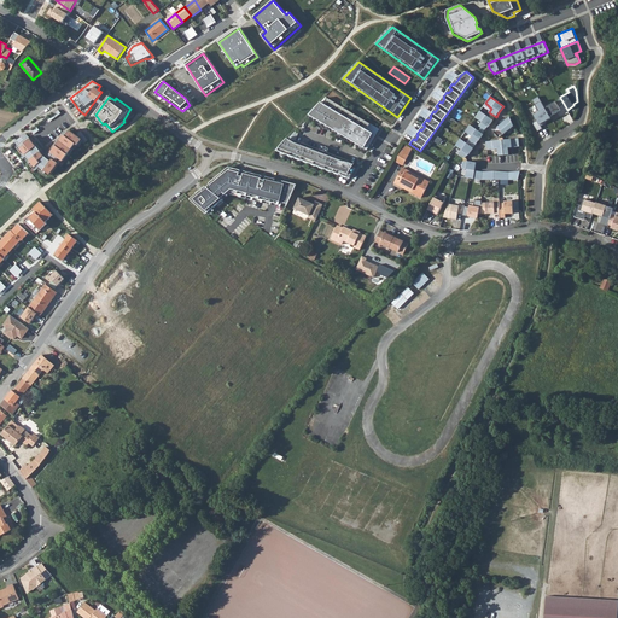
[(321,101),(309,115),(367,150),(377,135),(367,129),(371,123),(327,98),(324,103),(321,101)]
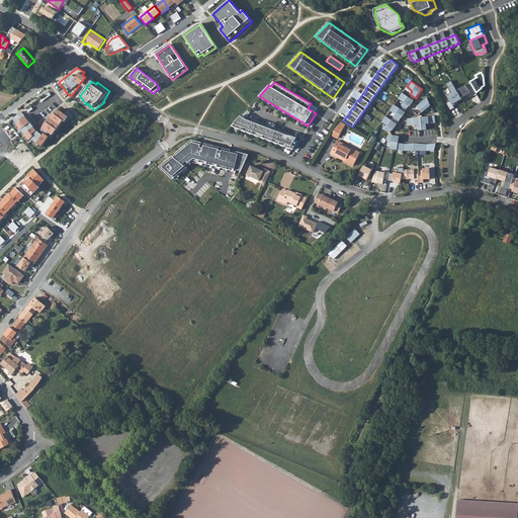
[(469,82),(456,90),(461,97),(467,94),(466,92),(469,91),(467,88),(471,85),(469,82)]
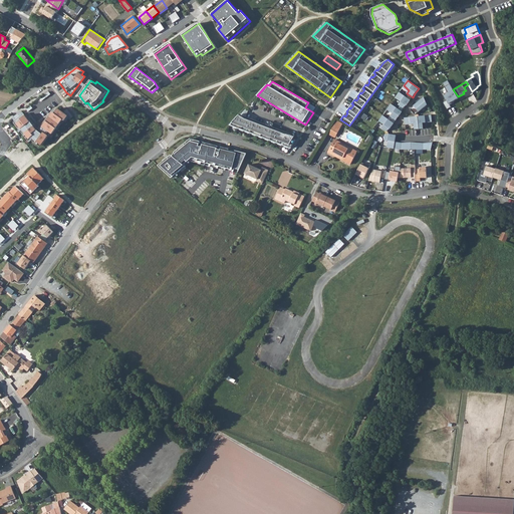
[(447,99),(443,101),(447,108),(451,106),(450,104),(454,101),(453,100),(458,97),(458,96),(453,89),(450,83),(446,86),(449,91),(444,94),(447,99)]
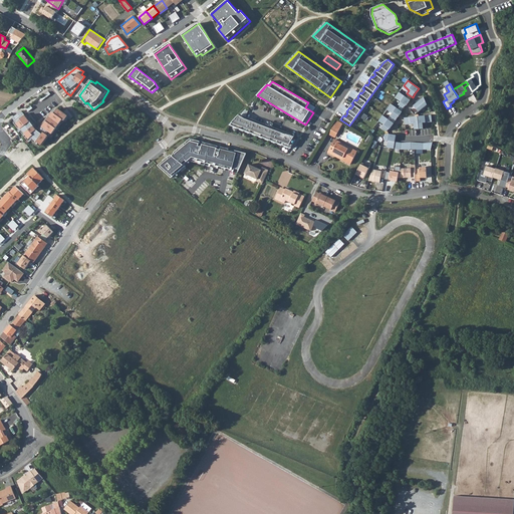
[(400,92),(396,97),(401,101),(399,104),(404,108),(407,105),(411,99),(400,92)]
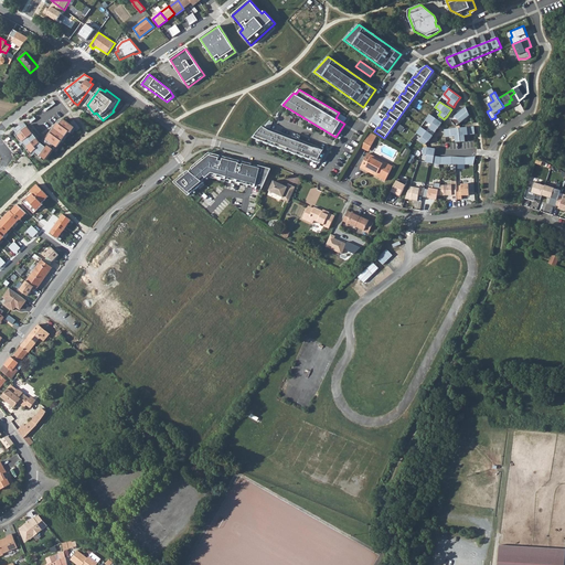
[(466,107),(450,119),(456,126),(469,115),(466,107)]
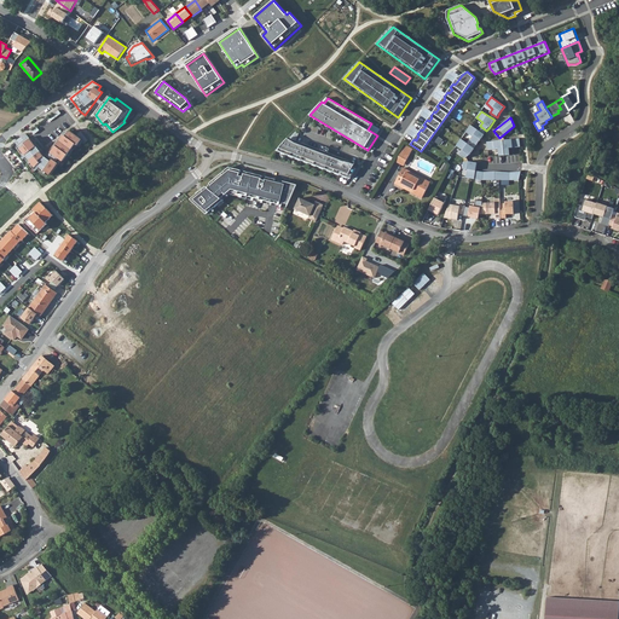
[(470,125),(466,132),(473,137),(470,140),(476,145),(479,142),(484,134),(470,125)]
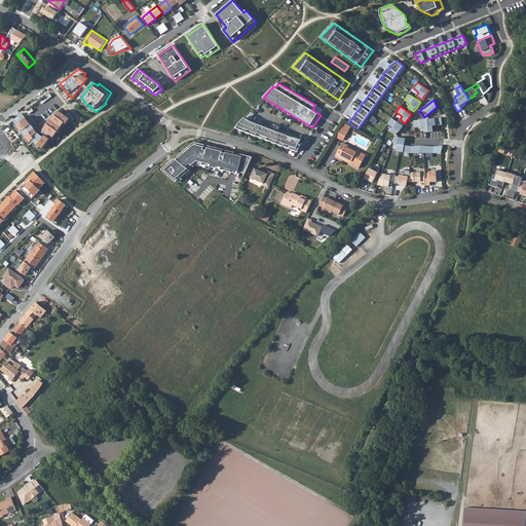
[(24,116),(14,123),(29,142),(31,141),(42,149),(49,139),(46,137),(48,134),(52,137),(64,122),(66,123),(69,118),(60,111),(57,115),(55,113),(40,133),(41,134),(40,136),(37,134),(24,116)]
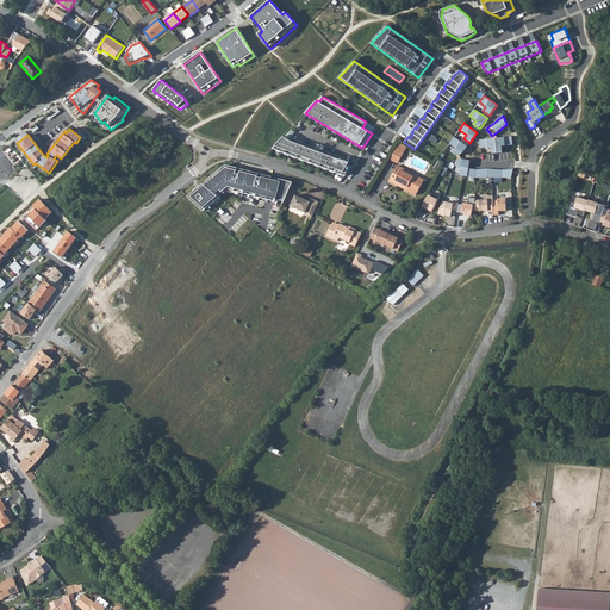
[(285,136),(281,139),(348,165),(349,161),(285,136)]
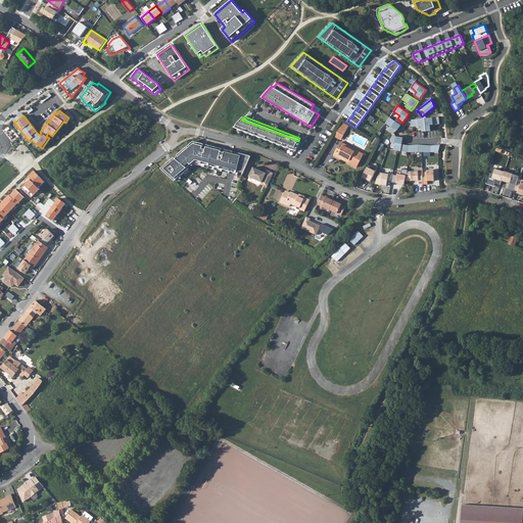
[(438,116),(411,120),(412,127),(421,126),(422,131),(430,131),(430,125),(439,124),(438,116)]
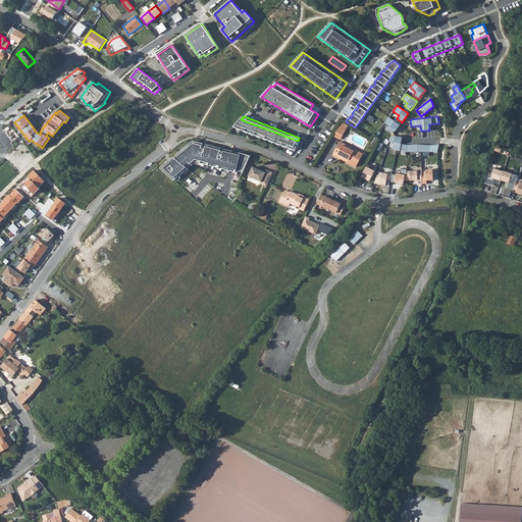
[(400,125),(388,117),(384,123),(390,126),(388,131),(393,134),(396,131),(400,125)]
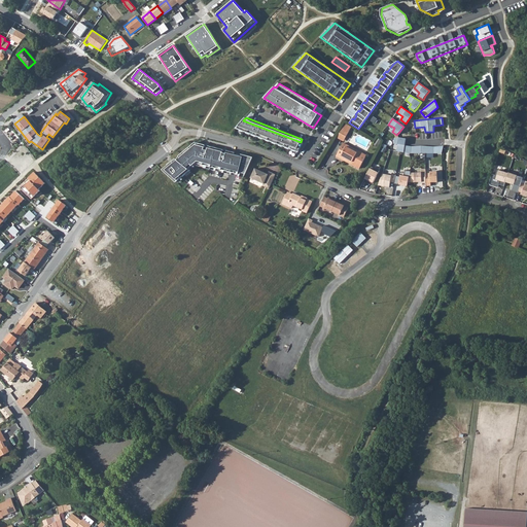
[(243,120),(235,129),(299,152),(304,143),(301,142),(243,120)]
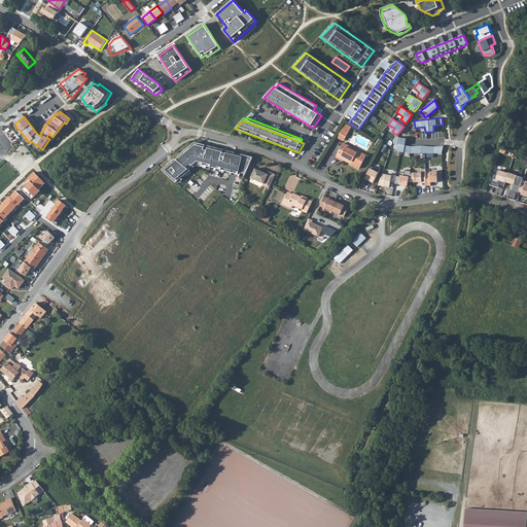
[(342,132),(348,135),(352,128),(347,125),(342,132)]
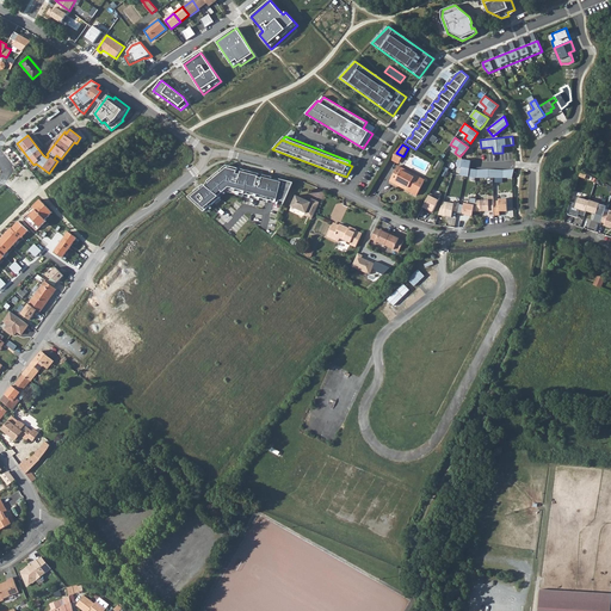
[(390,160),(399,164),(402,156),(395,153),(390,160)]
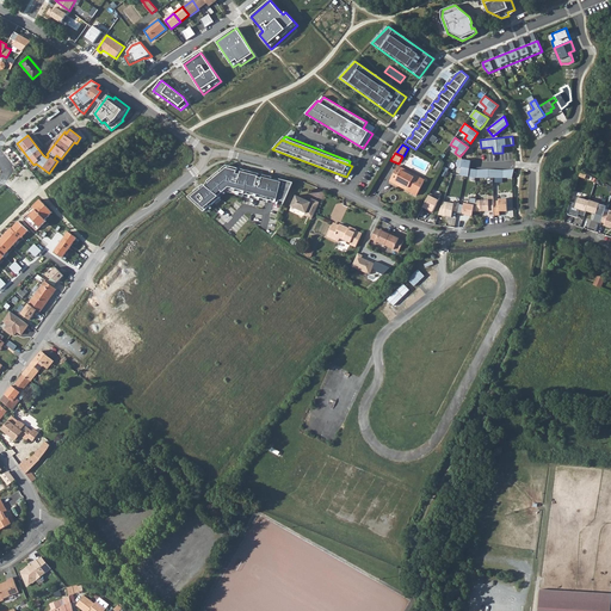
[(463,159),(458,160),(457,166),(462,166),(461,174),(469,176),(470,168),(471,160),(463,159)]
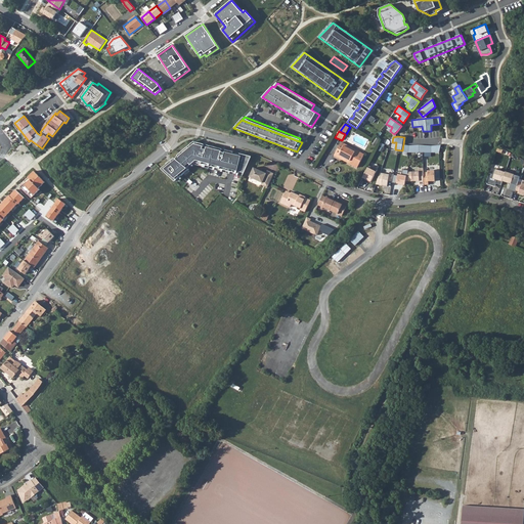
[(171,161),(161,169),(175,181),(189,170),(187,168),(194,162),(231,172),(244,175),(252,157),(239,154),(239,156),(235,155),(233,155),(233,153),(226,150),(222,149),(208,145),(207,147),(204,146),(204,144),(197,142),(188,149),(186,147),(177,156),(178,156),(175,159),(174,158),(171,161)]
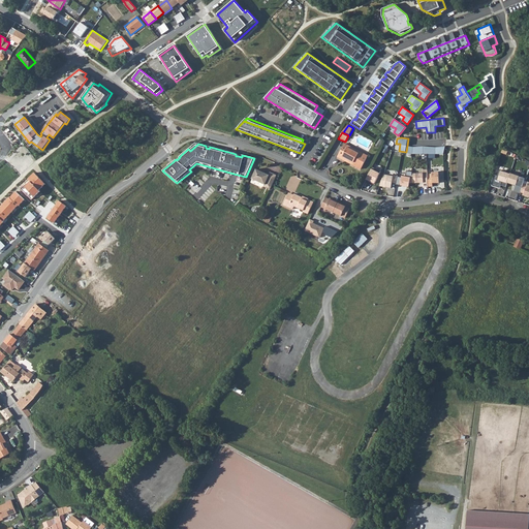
[(339,155),(349,161),(348,163),(361,169),(368,156),(345,144),(339,155)]
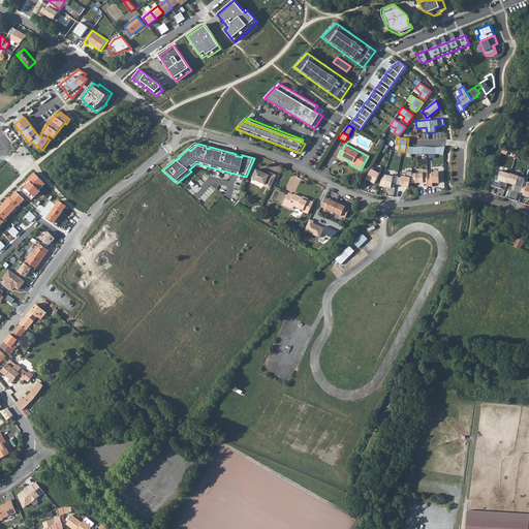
[(372,166),(365,180),(369,182),(370,181),(374,183),(380,170),(372,166)]
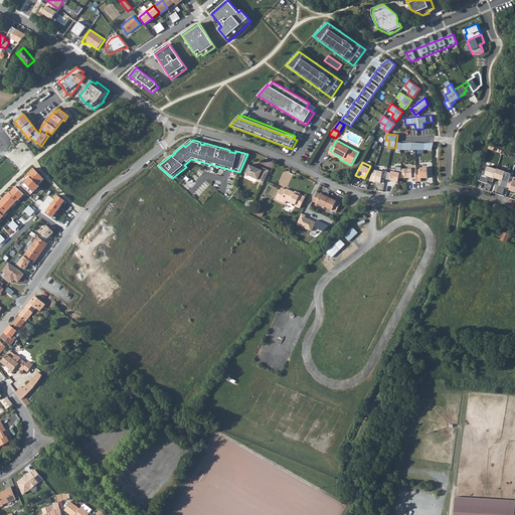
[(269,175),(271,170),(265,167),(264,170),(251,164),(247,173),(260,179),(259,181),(265,184),(266,182),(269,175)]
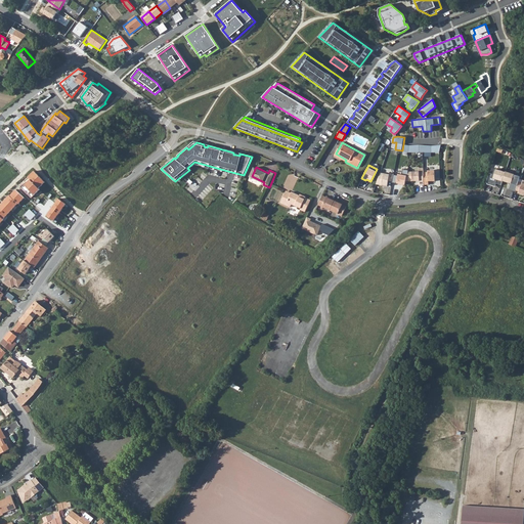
[(419,171),(407,172),(407,181),(419,181),(419,185),(424,185),(424,184),(423,172),(423,168),(419,168),(419,171)]
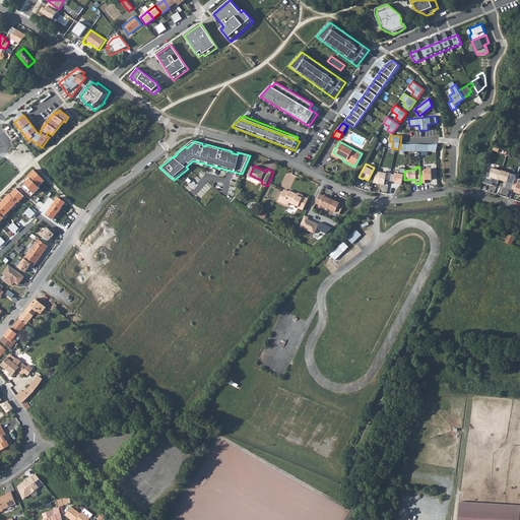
[(501,172),(491,168),(488,177),(493,179),(492,183),(497,184),(498,180),(501,172)]
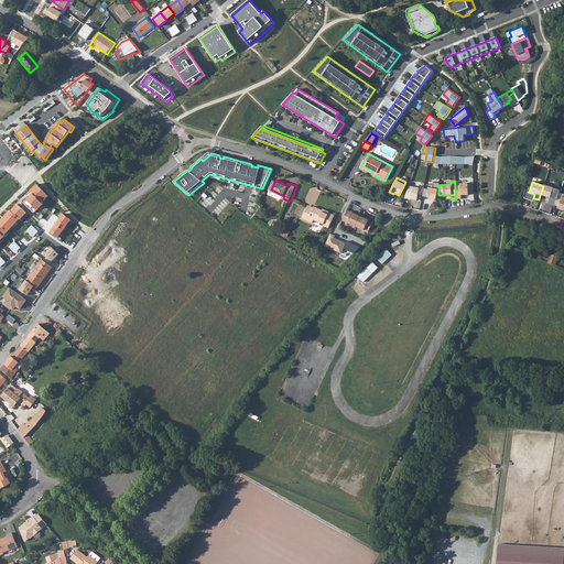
[(461,185),(455,185),(456,198),(461,198),(461,195),(468,195),(467,183),(461,183),(461,185)]
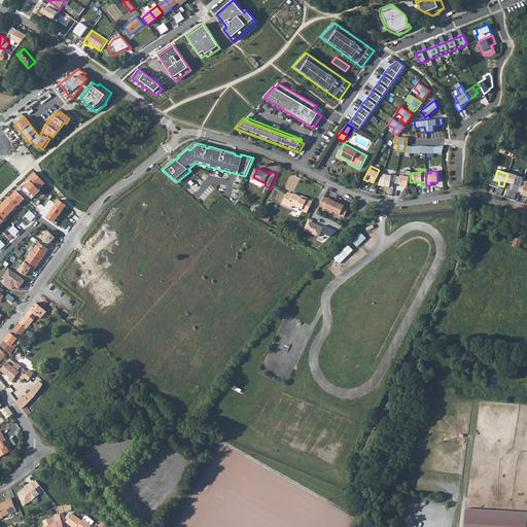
[(31,182),(26,187),(36,197),(41,191),(39,190),(46,183),(35,173),(29,179),(31,182)]
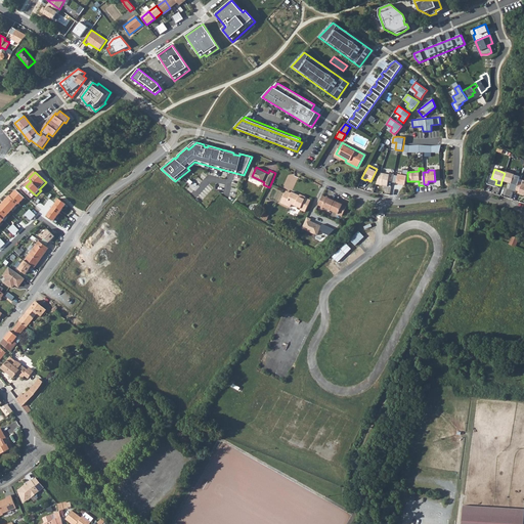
[(505,172),(505,173),(501,181),(511,183),(509,189),(515,191),(515,190),(517,184),(516,184),(518,176),(505,172)]
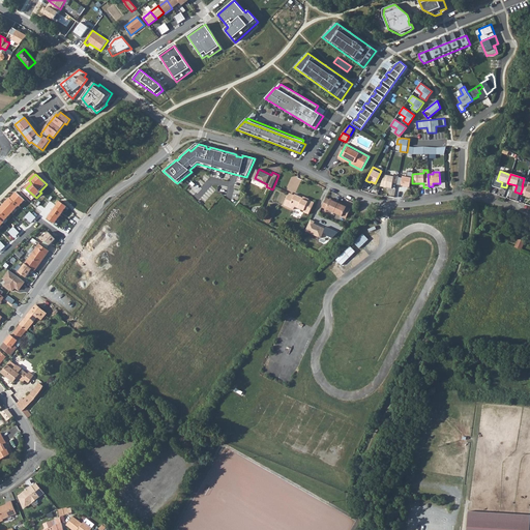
[(393,177),(384,175),(380,186),(391,188),(392,183),(396,184),(398,177),(398,176),(393,175),(393,177)]
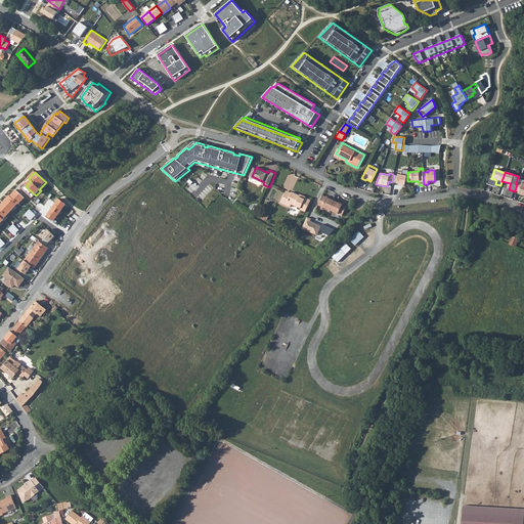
[(397,176),(393,175),(392,182),(392,183),(404,185),(406,176),(397,174),(397,176)]
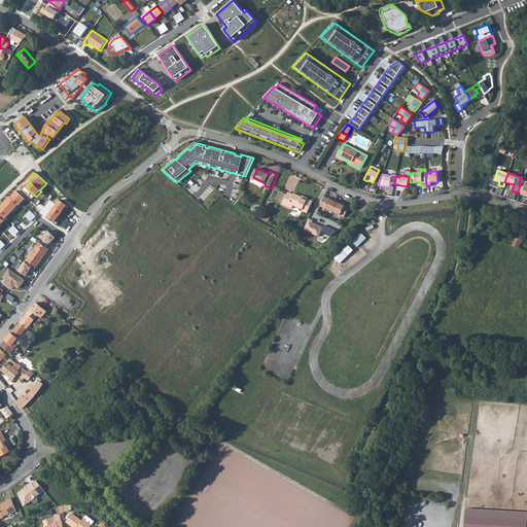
[(525,184),(521,183),(520,185),(518,191),(522,194),(521,195),(526,197),(526,182),(525,184)]
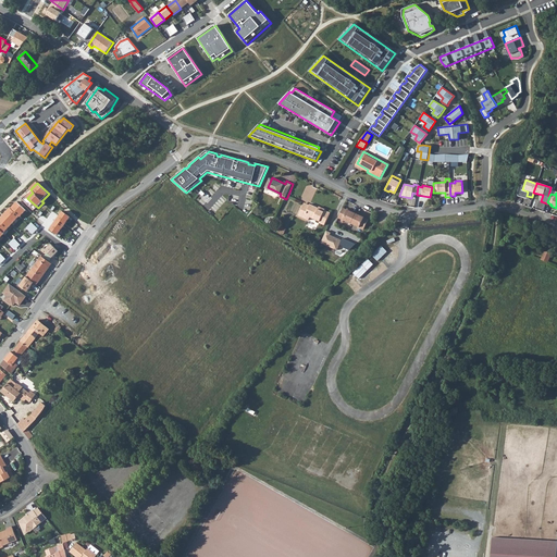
[(0,239),(4,235),(3,234),(19,217),(20,218),(26,211),(17,202),(11,209),(10,208),(0,219),(0,239)]
